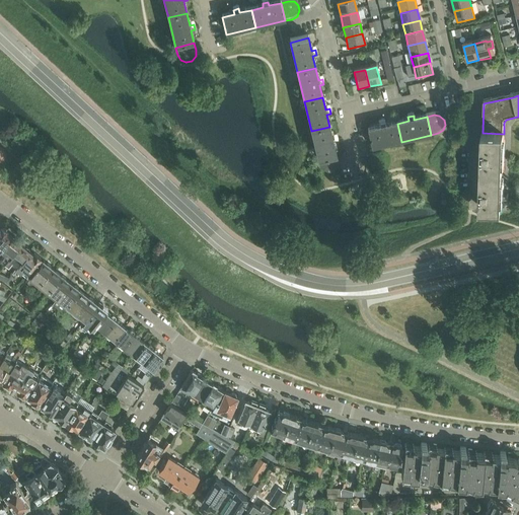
[(372,148),(401,142),(397,124),(385,127),(384,123),(379,124),(380,128),(368,131),(372,148)]
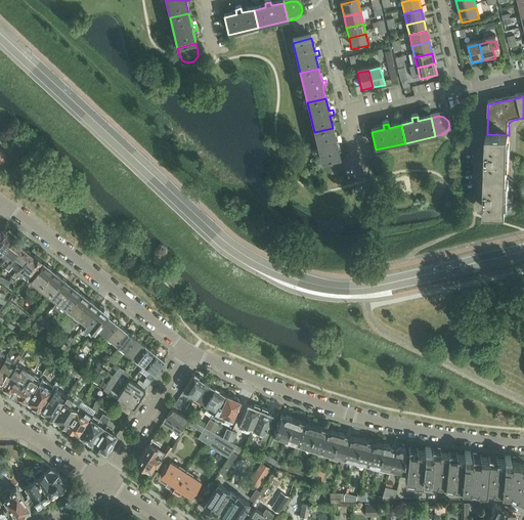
[(336,140),(333,128),(314,132),(321,163),(340,158),(337,145),(341,144),(340,139),(336,140)]
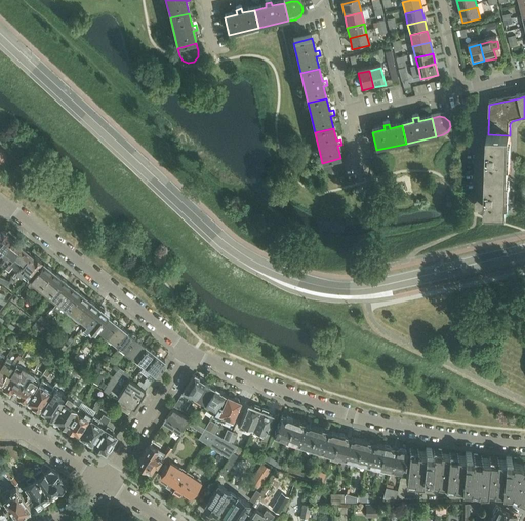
[(508,174),(510,135),(488,134),(488,150),(487,150),(487,159),(487,174),(508,174)]
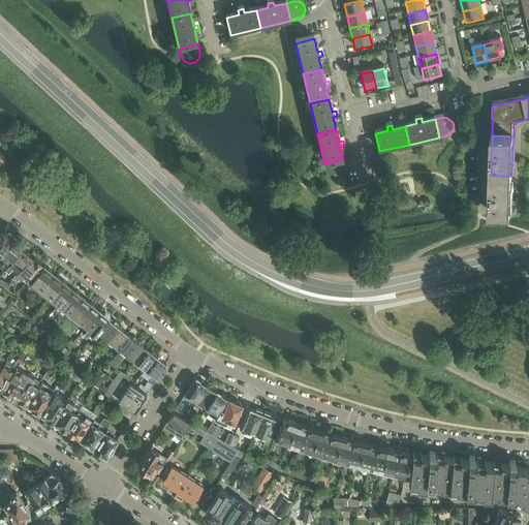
[(344,173),(345,167),(343,159),(324,164),(327,172),(330,177),(335,179),(341,178),(344,173)]
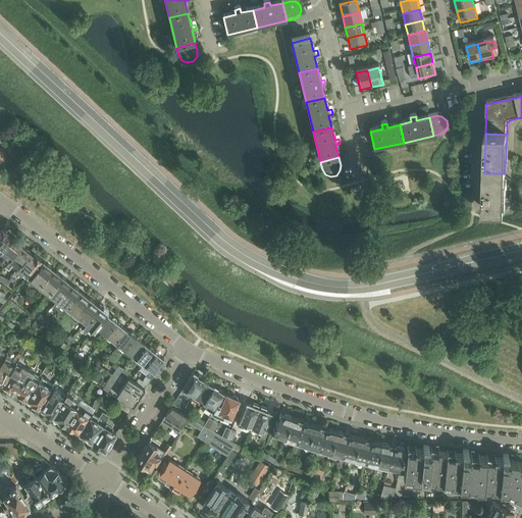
[(505,173),(484,173),(483,188),(483,197),(483,212),(504,213),(505,173)]
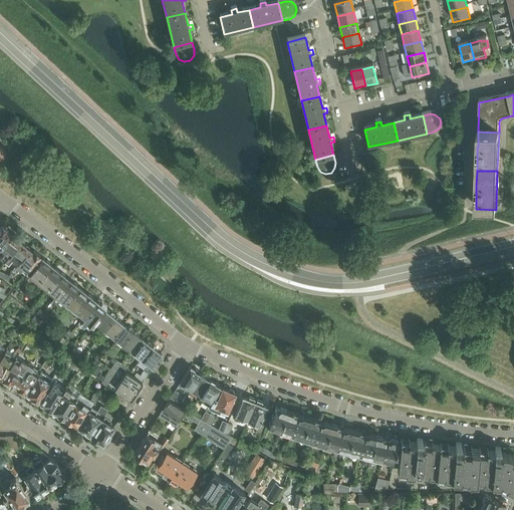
[(0,230),(0,253),(2,252),(12,238),(7,234),(6,231),(3,229),(3,230),(0,230)]
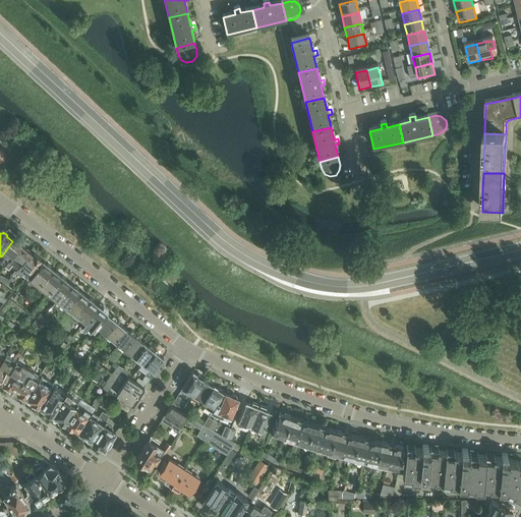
[(15,241),(12,241),(2,255),(6,260),(2,266),(6,269),(21,248),(18,246),(17,242),(15,241)]
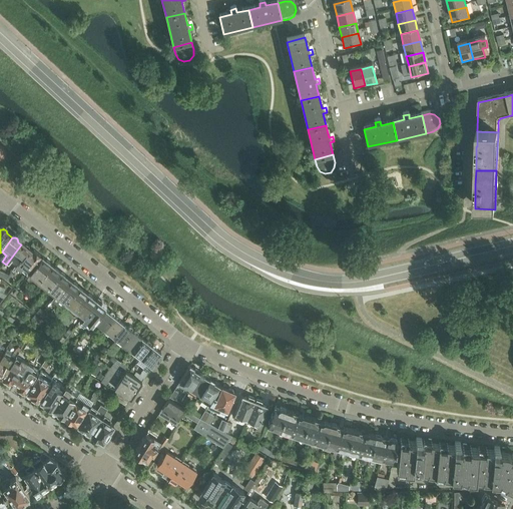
[(14,262),(19,266),(30,251),(29,249),(30,248),(27,247),(24,247),(21,244),(6,265),(10,268),(14,262)]
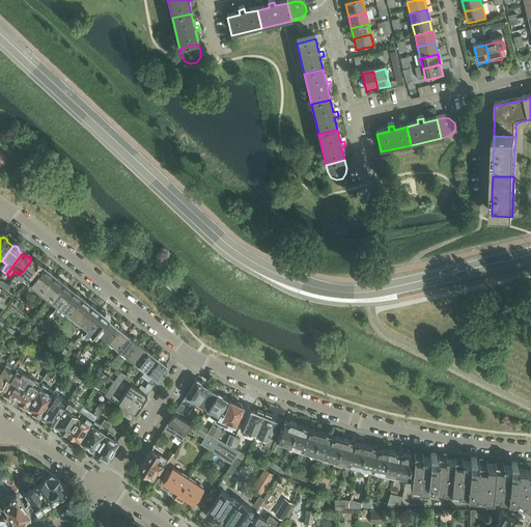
[(31,260),(20,275),(17,278),(27,286),(42,270),(40,267),(42,266),(37,264),(35,264),(31,260)]
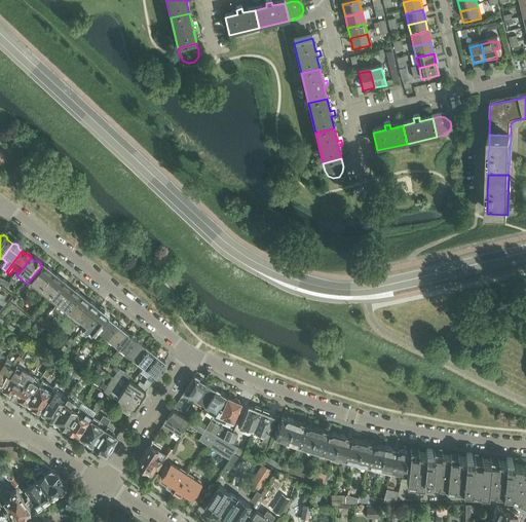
[(30,285),(39,292),(52,275),(51,274),(51,272),(49,270),(47,270),(43,267),(30,285)]
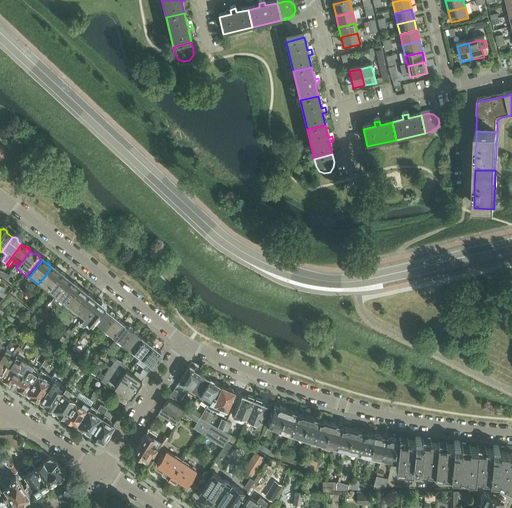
[(51,268),(38,284),(47,291),(60,275),(51,268)]
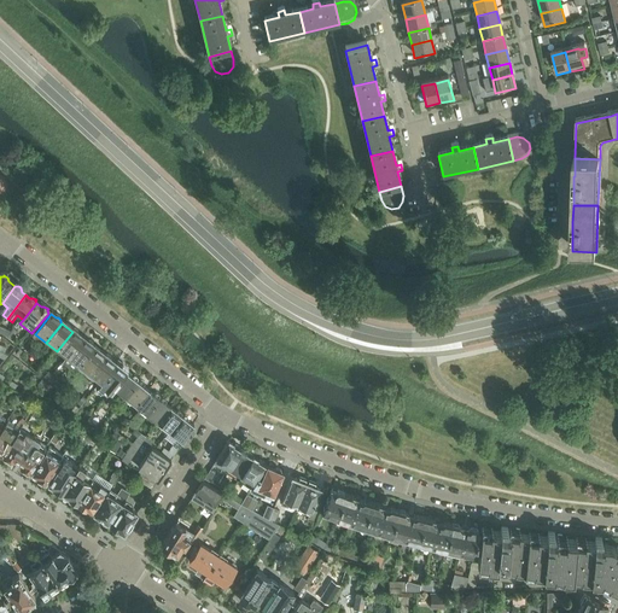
[(0,336),(7,340),(11,343),(18,334),(13,331),(11,336),(0,330),(0,336)]
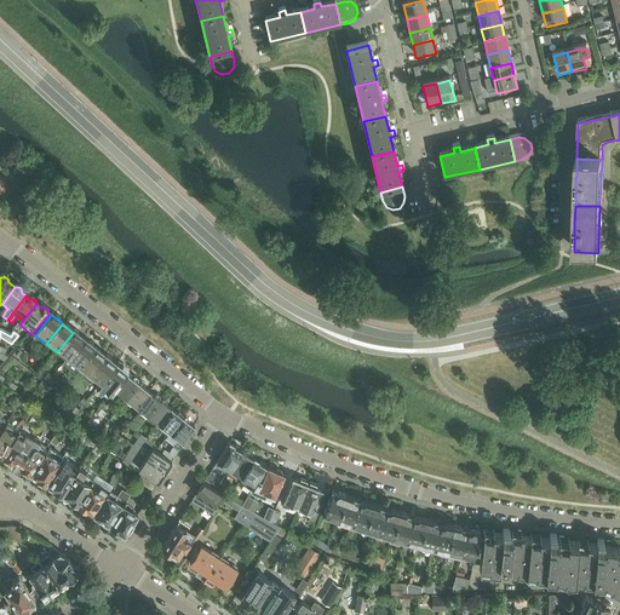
[(57,352),(68,361),(84,342),(79,338),(79,335),(75,333),(74,333),(73,333),(57,352)]
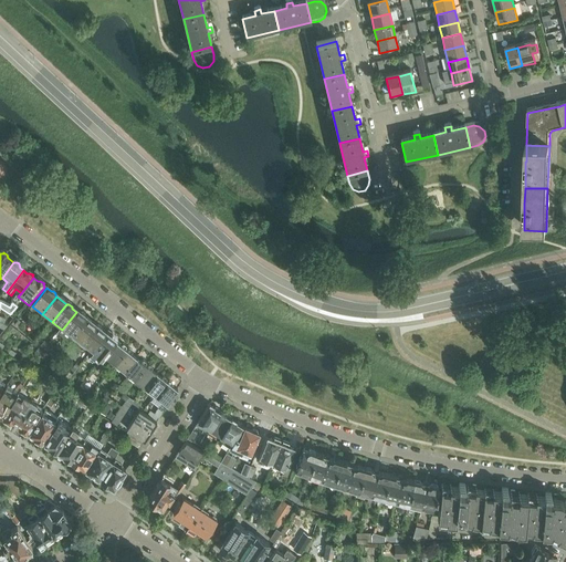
[(76,312),(62,330),(58,335),(69,344),(72,339),(86,321),(85,320),(85,318),(83,315),(81,315),(76,312)]
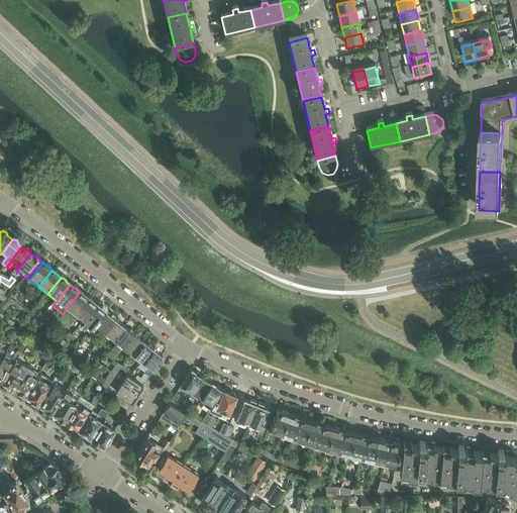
[(88,299),(79,293),(66,309),(75,316),(88,299)]
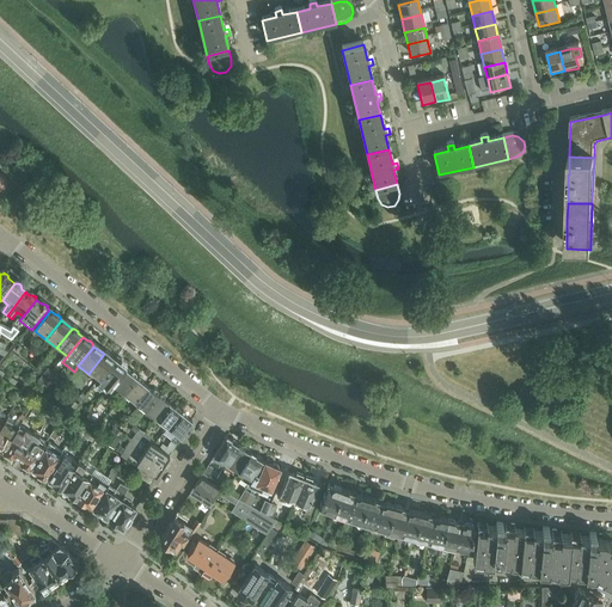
[(99,382),(115,362),(110,359),(110,356),(106,354),(104,354),(89,374),(99,382)]
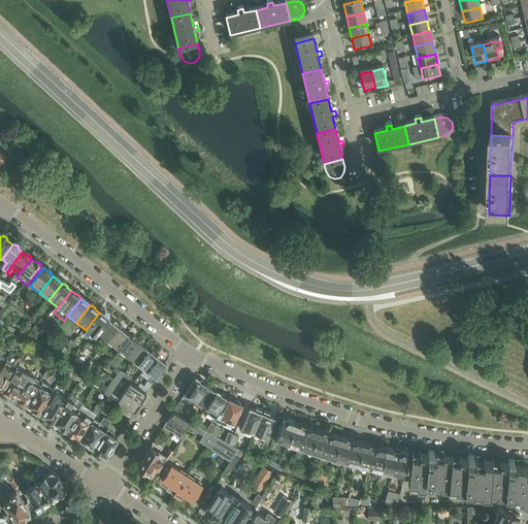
[(99,313),(86,330),(83,334),(86,337),(89,333),(95,337),(98,334),(109,321),(107,320),(107,318),(105,316),(103,316),(99,313)]
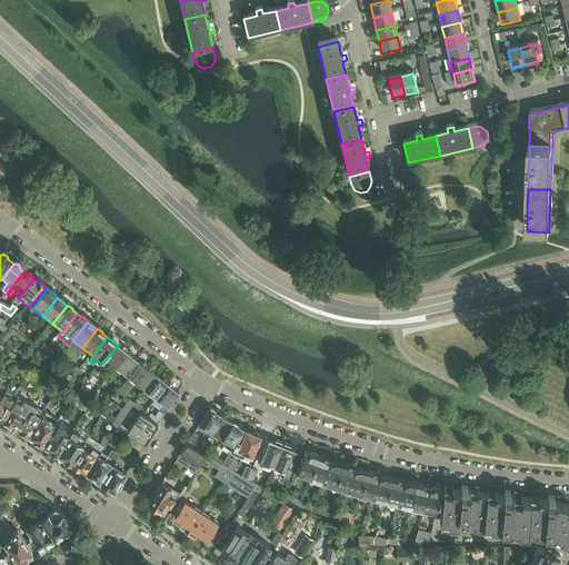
[(106,360),(116,369),(128,354),(127,354),(127,350),(125,349),(122,349),(118,346),(106,360)]
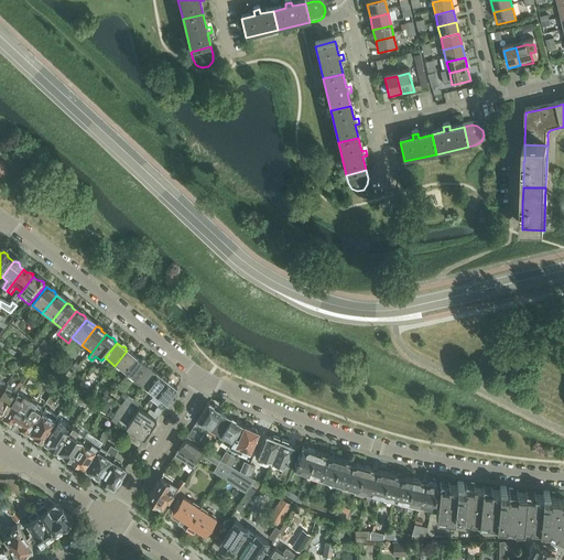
[(44,344),(41,348),(47,354),(51,350),(44,344)]
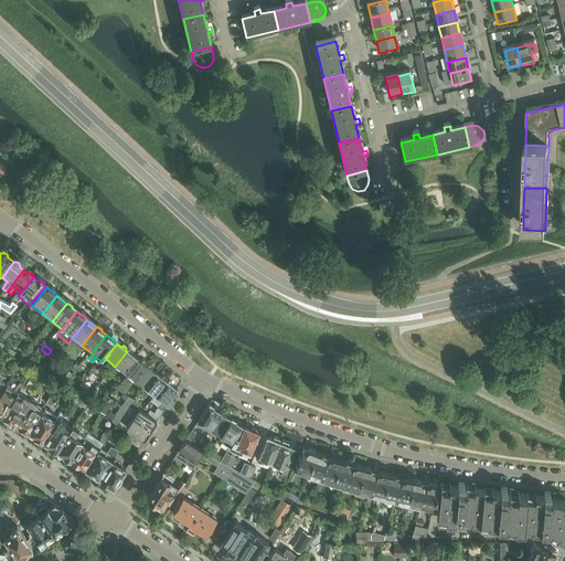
[(46,357),(39,351),(35,356),(42,361),(46,357)]
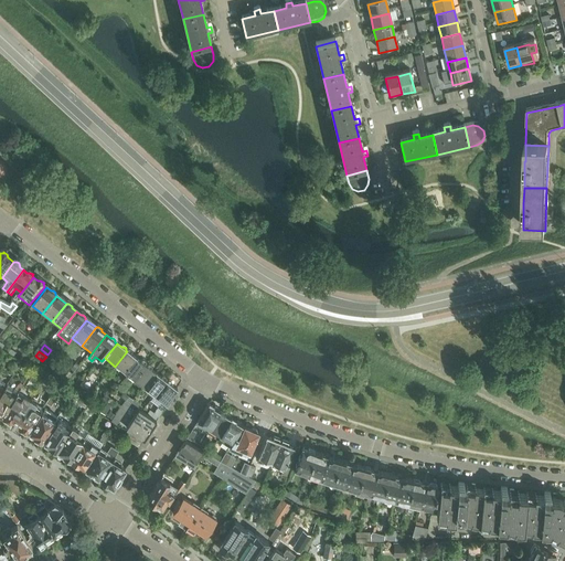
[(115,367),(125,374),(137,359),(131,356),(132,353),(129,351),(127,352),(127,351),(115,367)]
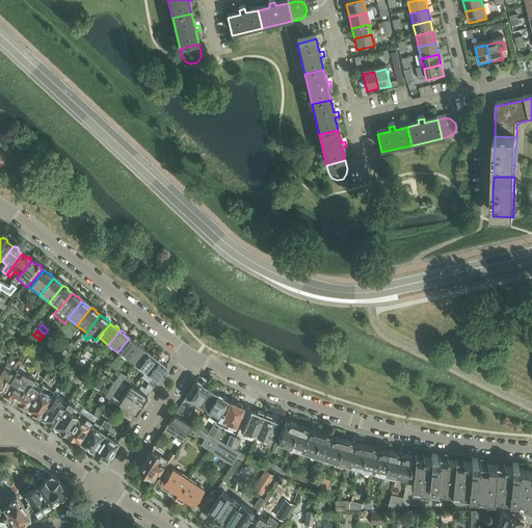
[(133,342),(129,338),(117,352),(127,360),(138,346),(137,345),(138,343),(135,341),(133,342)]
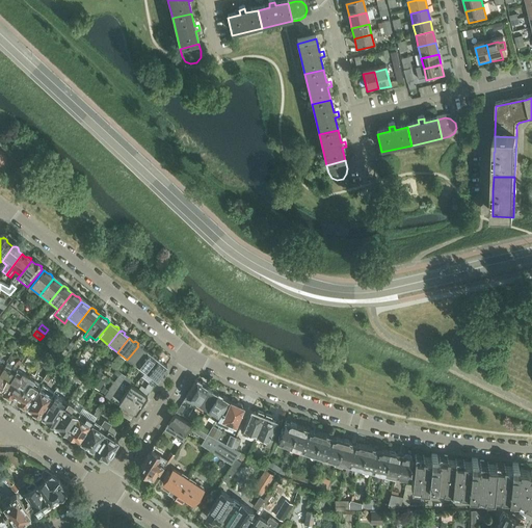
[(127,360),(136,367),(148,353),(143,350),(143,347),(140,345),(139,346),(138,346),(127,360)]
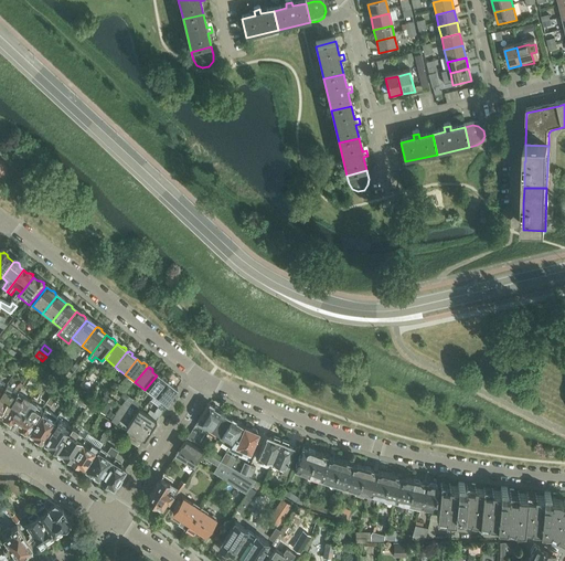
[(50,377),(44,372),(40,377),(45,381),(50,377)]
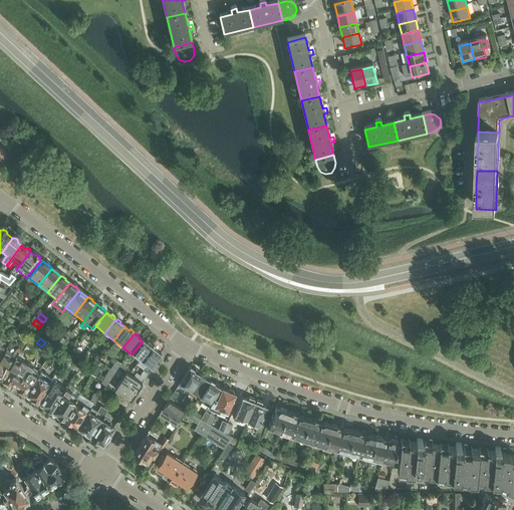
[(132,354),(141,362),(152,348),(152,346),(149,344),(147,344),(143,341),(132,354)]
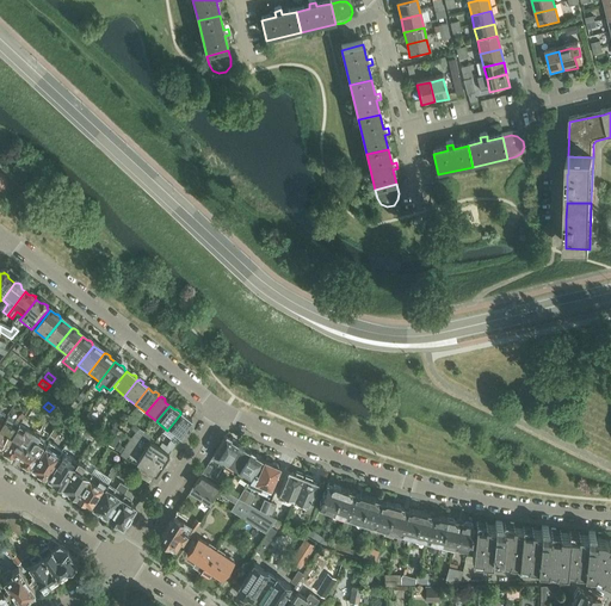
[(181,415),(180,414),(167,431),(180,440),(192,424),(186,419),(187,416),(184,414),(181,415)]
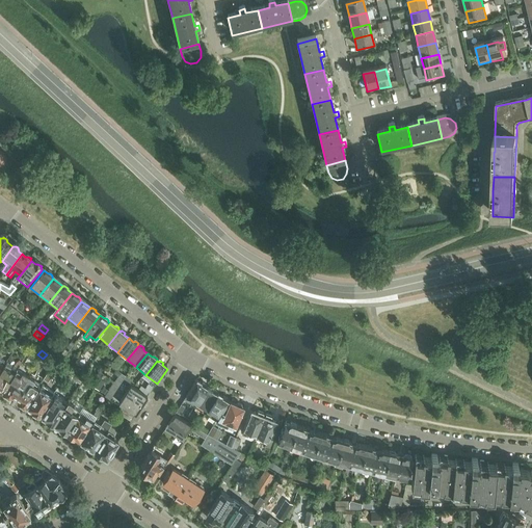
[(4,394),(17,374),(5,367),(0,375),(0,391),(4,394)]
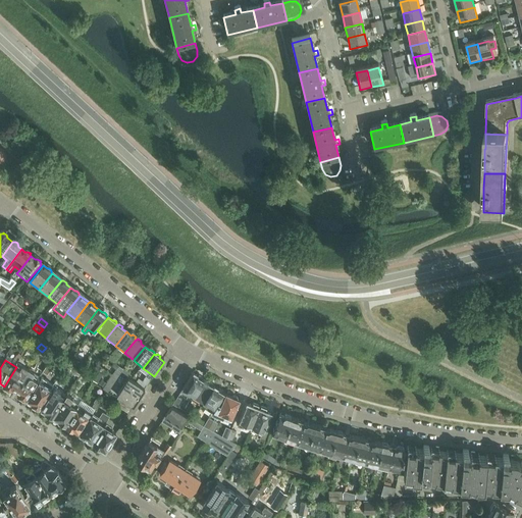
[(67,367),(74,373),(79,368),(71,363),(67,367)]
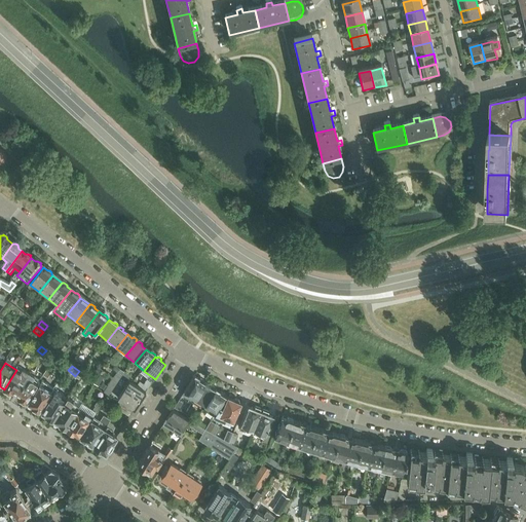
[(122,379),(122,378),(125,375),(116,368),(113,371),(122,379)]
